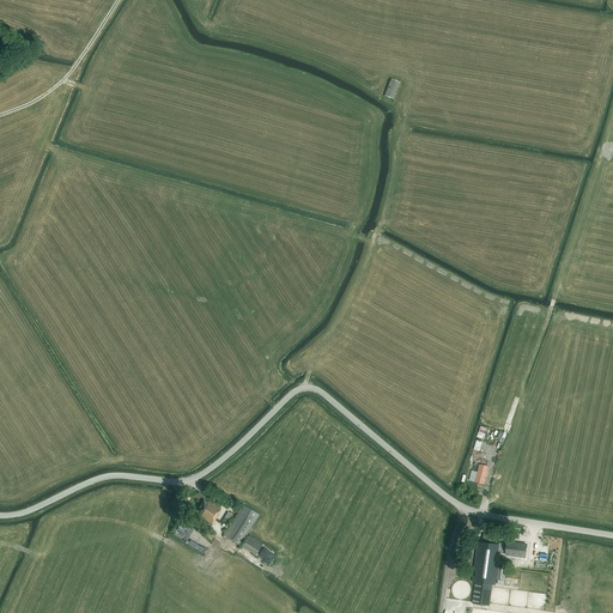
[(400,83),(390,79),(384,96),(394,99),(400,83)]
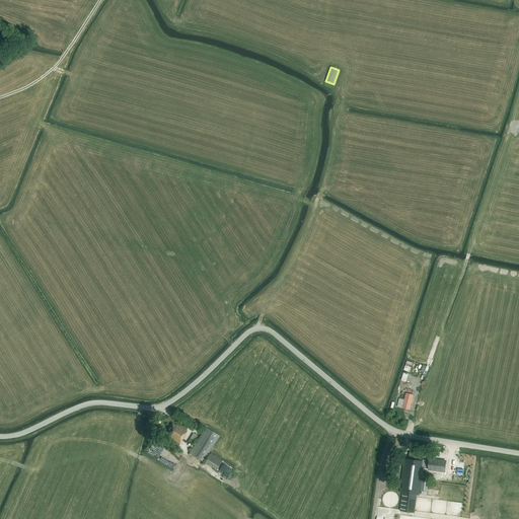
[(405,393),(404,399),(399,397),(397,408),(401,409),(410,411),(414,395),(405,393)]
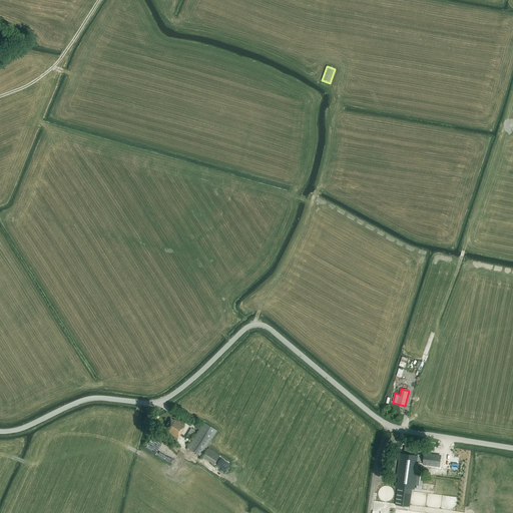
[(164,429),(163,429),(178,439),(183,431),(182,430),(184,427),(174,420),(174,421),(170,419),(164,429)]
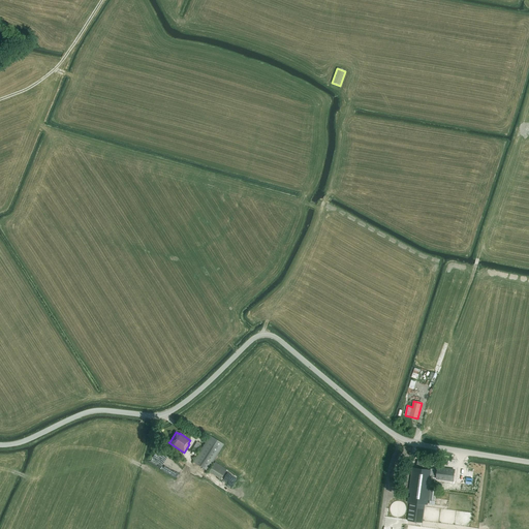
[(193,462),(208,470),(224,444),(210,435),(195,459),(193,462)]
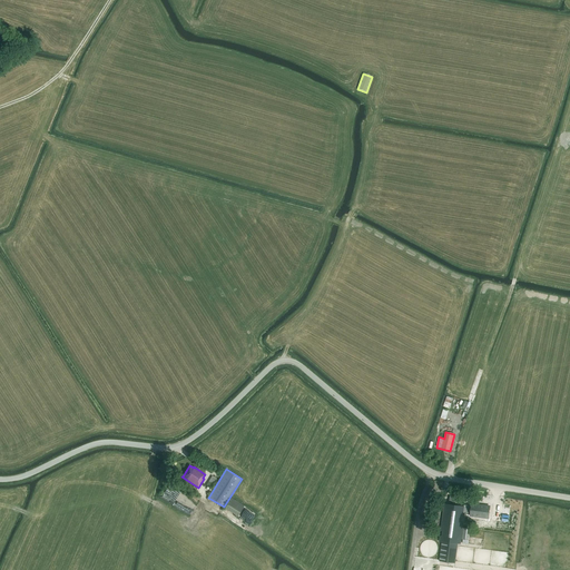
[(212,475),(206,485),(210,488),(216,479),(212,475)]
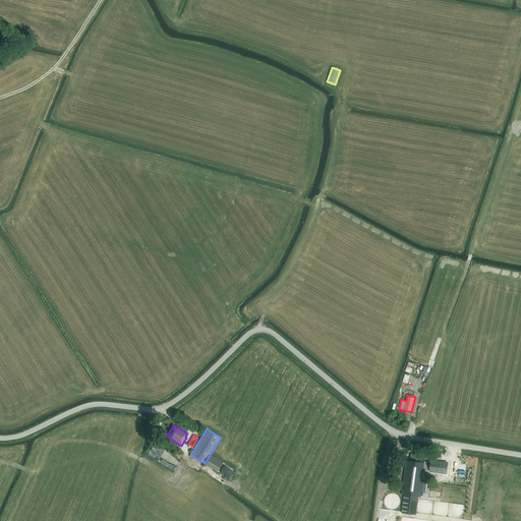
[(206,465),(218,472),(224,462),(212,455),(206,465)]
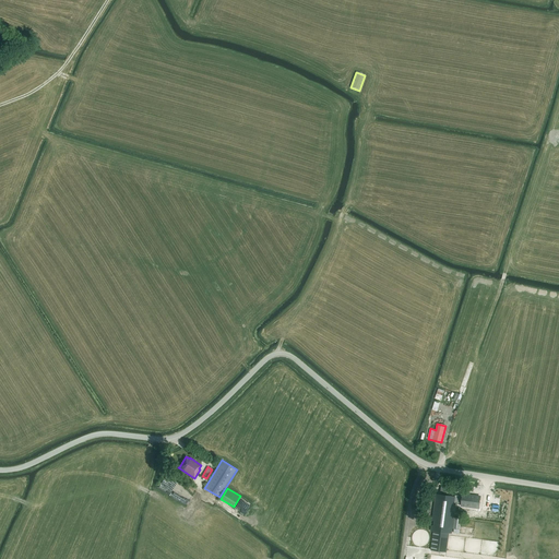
[(185,504),(188,500),(176,492),(174,497),(185,504)]
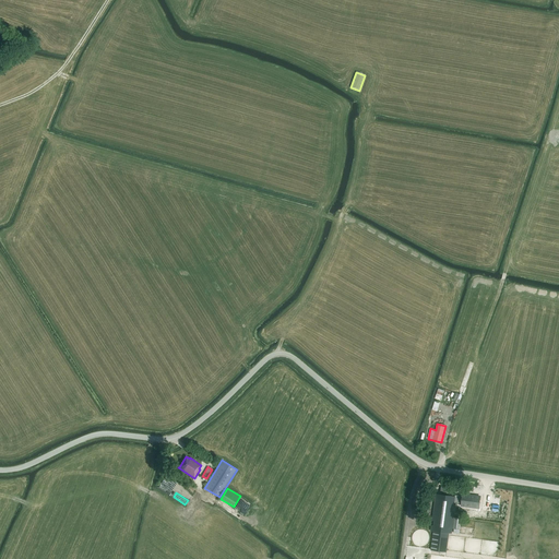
[(456,497),(436,494),(432,522),(435,522),(433,525),(431,525),(431,531),(433,532),(444,533),(449,533),(452,534),(455,503),(456,497)]
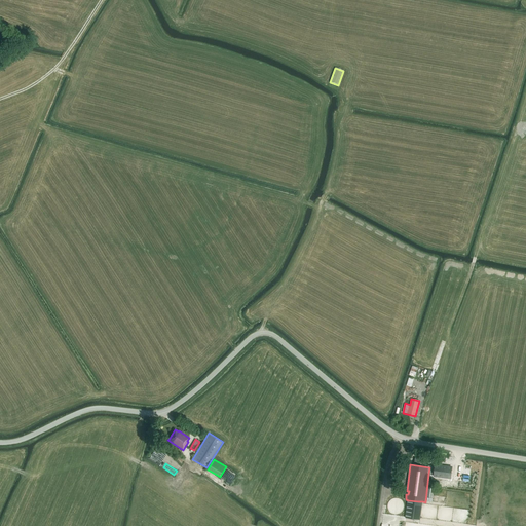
[(428,474),(434,475),(434,476),(450,478),(451,467),(436,465),(435,468),(429,467),(428,474)]
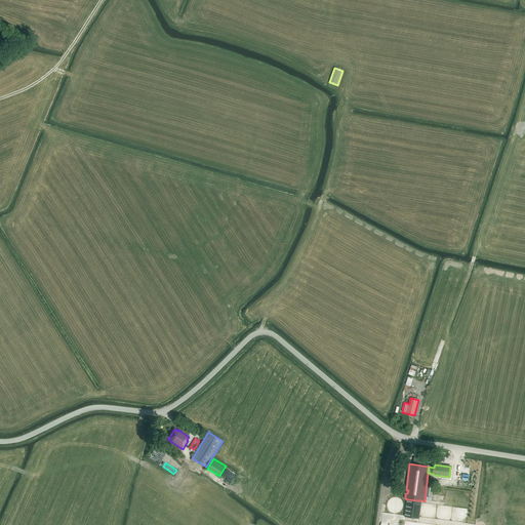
[(229,471),(226,479),(232,482),(236,474),(229,471)]
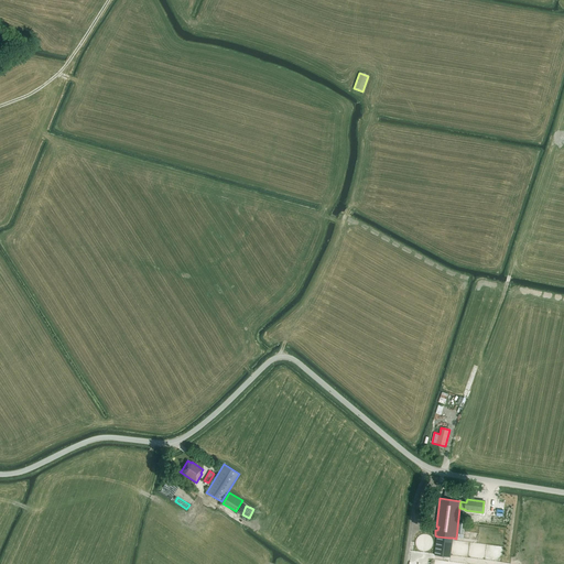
[(457,533),(458,534),(464,534),(466,523),(458,522),(457,533)]
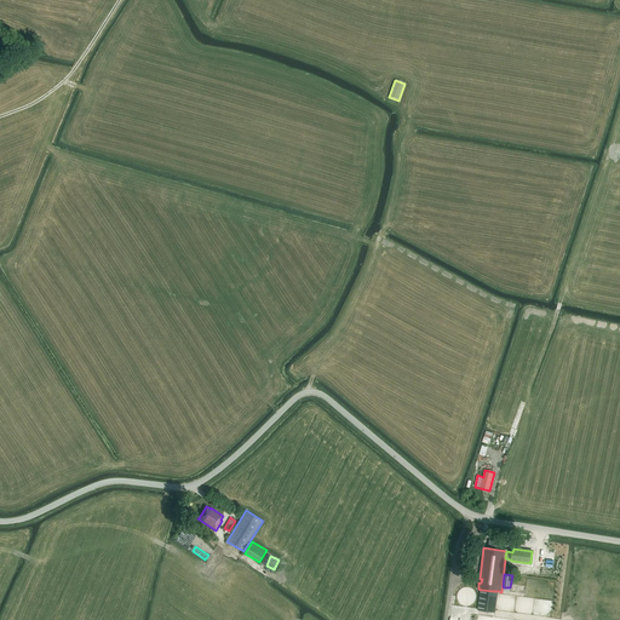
[(478,610),(489,612),(493,591),(481,590),(478,610)]
